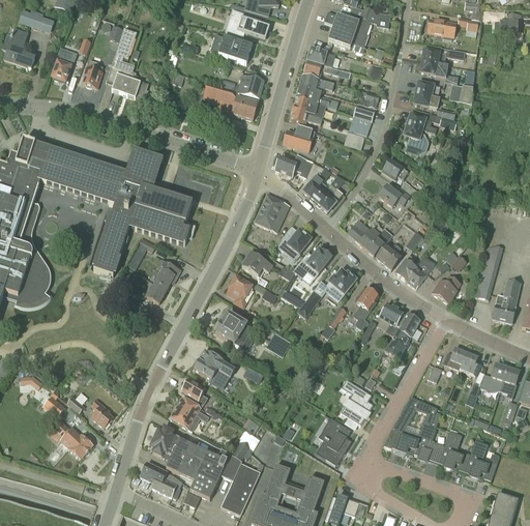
[(56,0),(54,6),(70,12),(76,0),(56,0)]
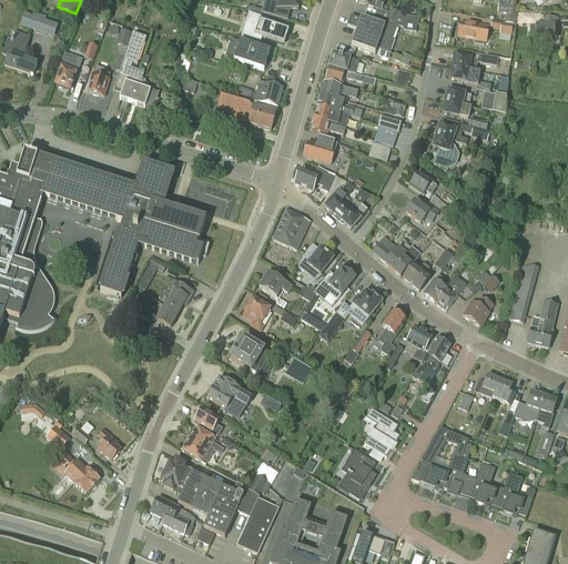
[(273,0),(270,12),(281,16),(283,8),(290,8),(298,8),(297,0),(273,0)]
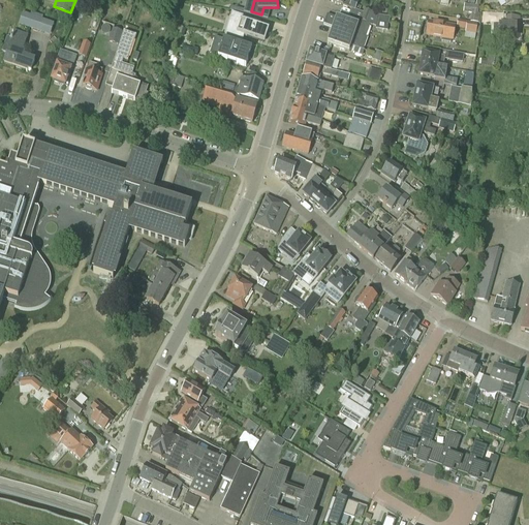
[(376,19),(377,18),(377,12),(377,11),(364,6),(363,9),(355,6),(358,0),(336,0),(362,10),(361,13),(376,19)]
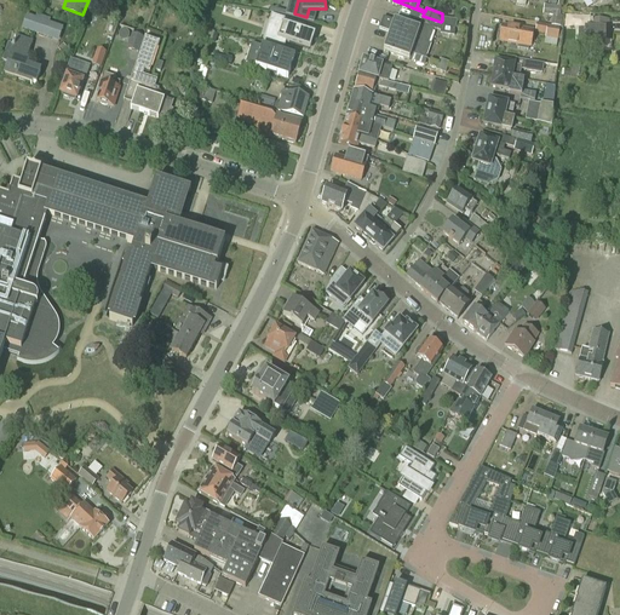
[(561,23),(563,4),(544,1),(543,11),(552,12),(551,22),(561,23)]
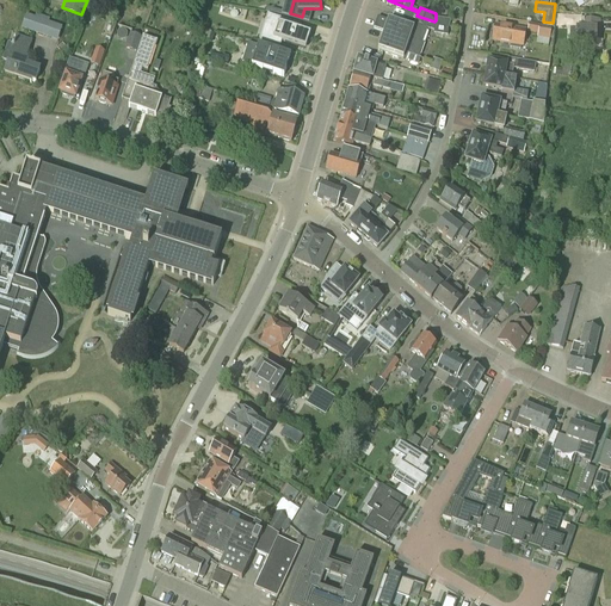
[(388,17),(377,13),(374,25),(384,29),(377,47),(418,61),(420,55),(419,54),(425,39),(423,38),(429,24),(434,26),(434,22),(417,16),(415,19),(402,14),(400,22),(388,17)]
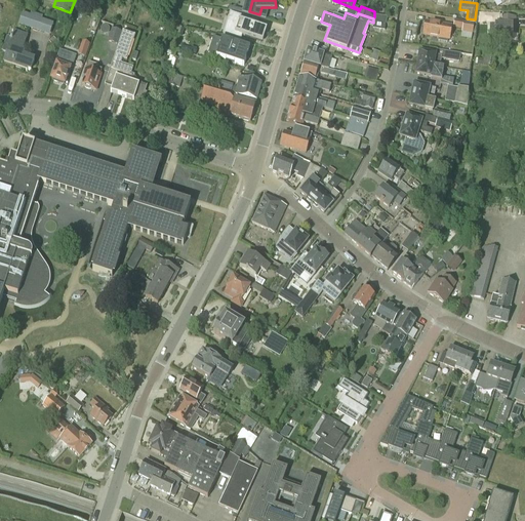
[(234,14),(228,33),(238,36),(239,31),(263,38),(267,26),(256,23),(257,18),(242,13),(241,16),(234,14)]
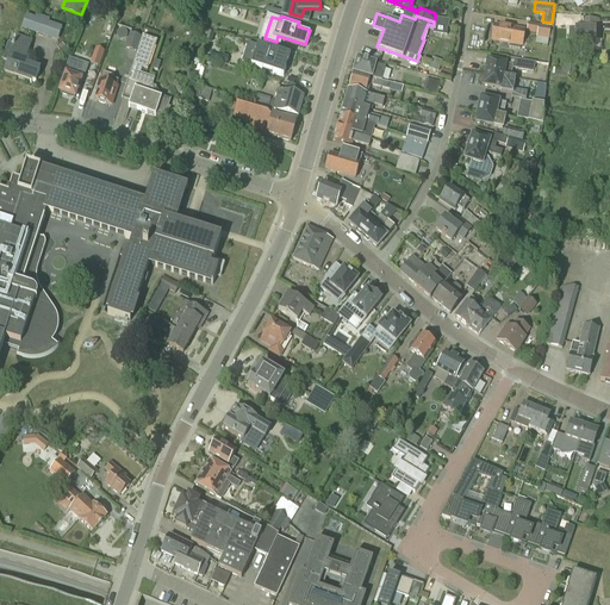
[(598,36),(599,16),(579,16),(579,25),(576,25),(574,45),(595,45),(595,35),(598,36)]
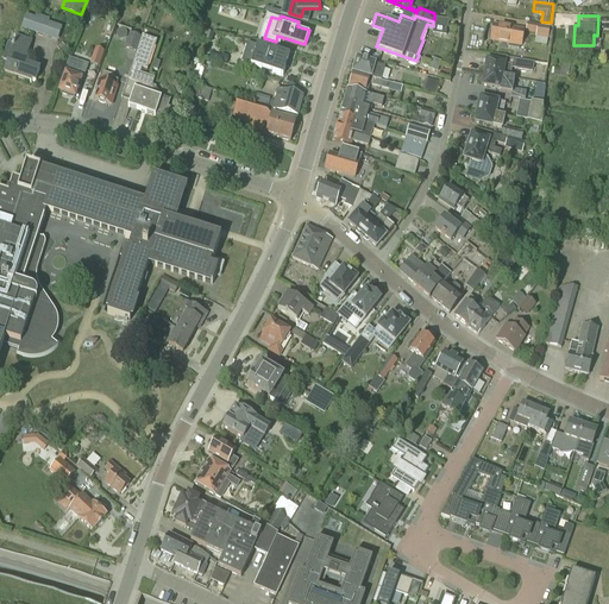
[(547,36),(550,24),(527,19),(525,29),(535,31),(535,33),(547,36)]
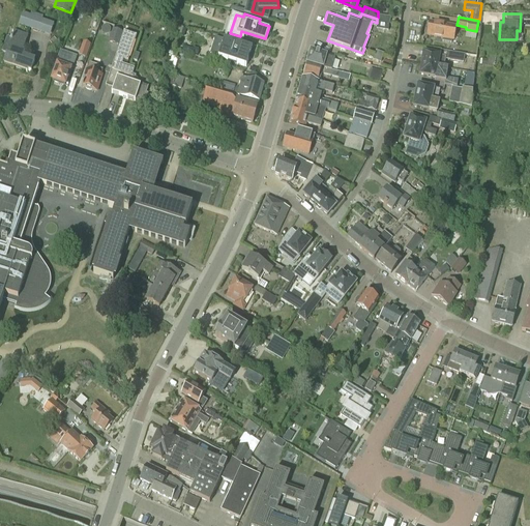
[(429,33),(429,36),(442,39),(442,38),(451,40),(453,30),(454,30),(455,24),(429,19),(427,32),(429,33)]
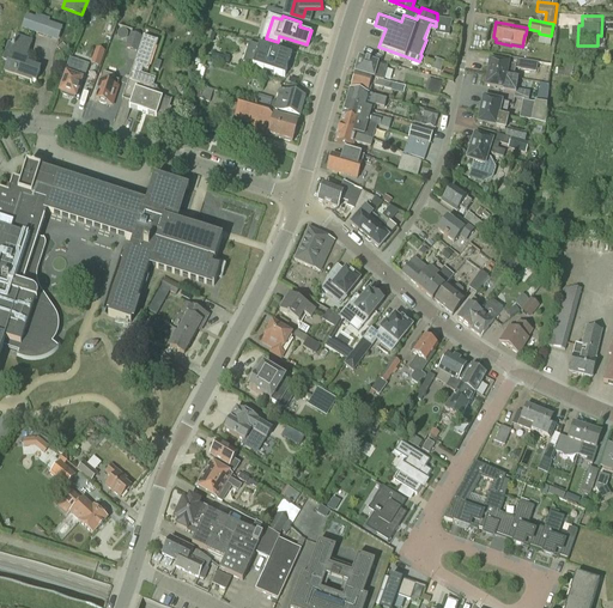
[(138,48),(141,32),(129,29),(126,44),(138,48)]
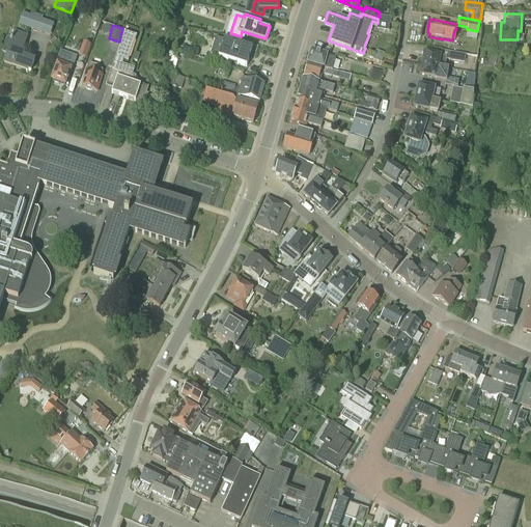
[(31,68),(34,58),(23,54),(24,50),(22,49),(27,33),(14,28),(11,35),(10,37),(11,37),(3,60),(27,68),(28,66),(31,68)]
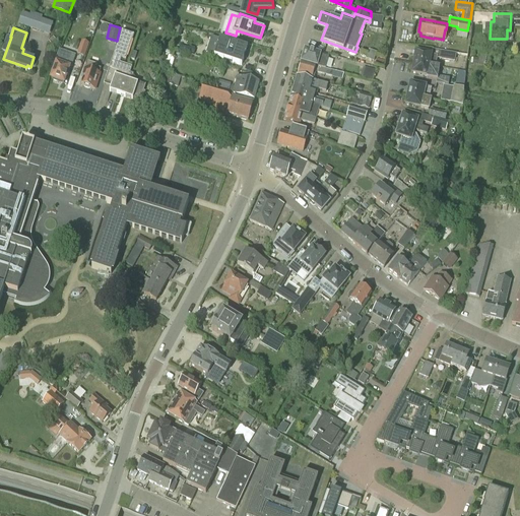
[(121,70),(124,61),(120,60),(121,55),(125,57),(133,31),(121,27),(117,41),(104,81),(111,83),(115,73),(117,74),(119,69),(121,70)]
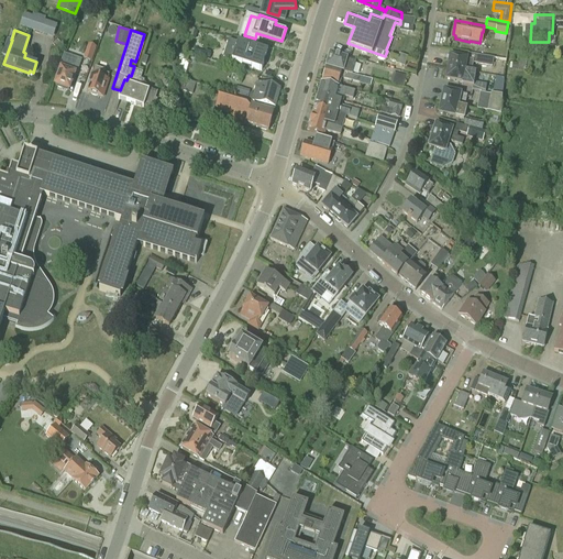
[(228,36),(222,54),(232,57),(261,67),(267,48),(238,39),(228,36)]
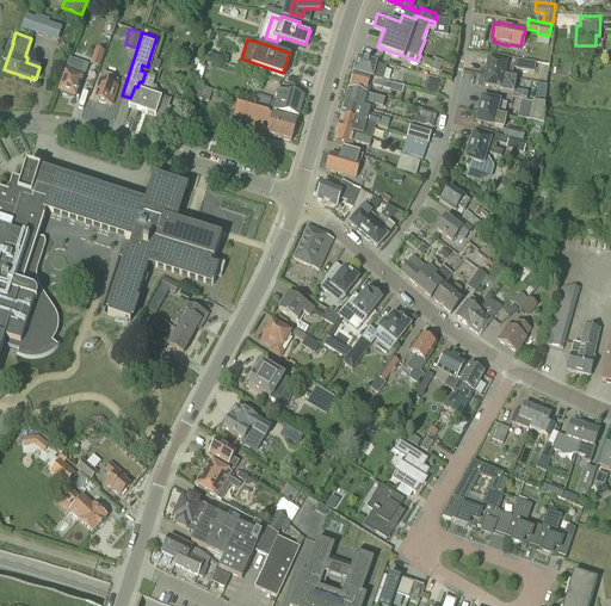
[(210,54),(235,59),(238,48),(213,43),(210,54)]
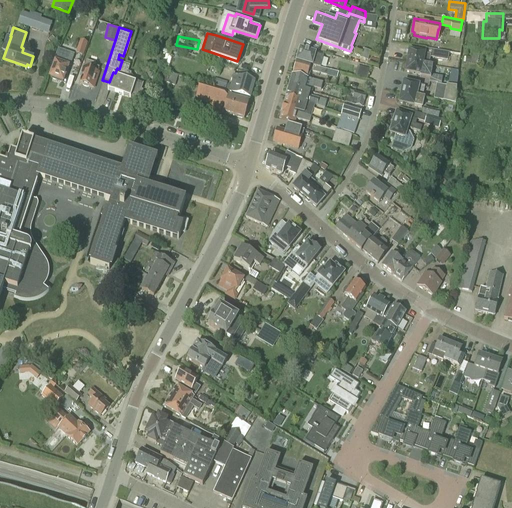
[(83,53),(88,40),(80,37),(75,51),(83,53)]
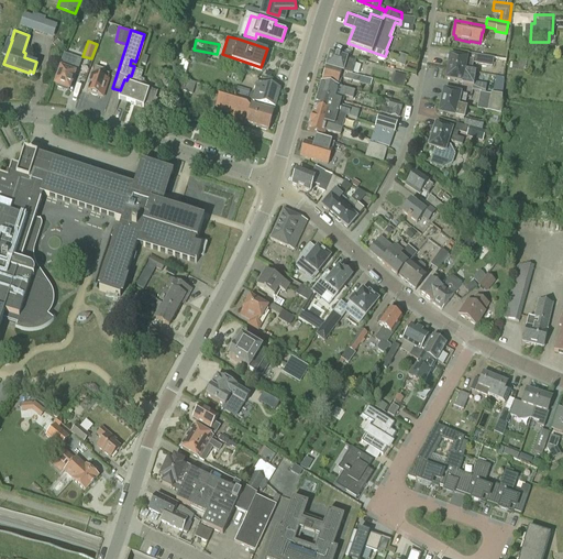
[(465,67),(464,67),(468,68),(470,64),(473,64),(473,59),(477,61),(493,64),(494,54),(467,50),(466,55),(450,52),(448,64),(465,67)]
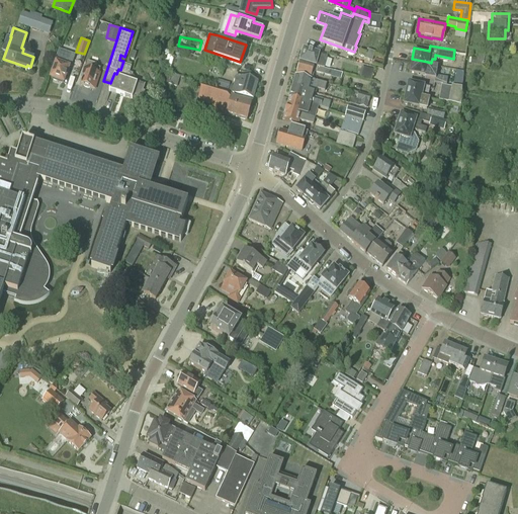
[(300,58),(324,65),(328,54),(304,47),(300,58)]
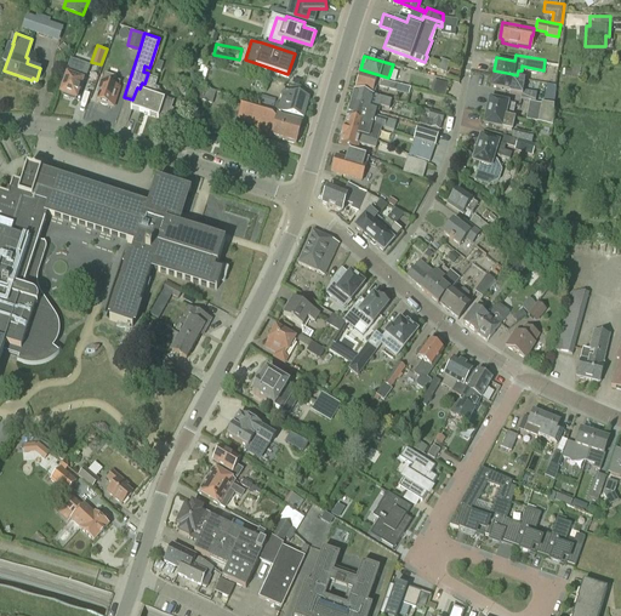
[(75,95),(86,63),(77,60),(73,73),(67,72),(61,90),(75,95)]
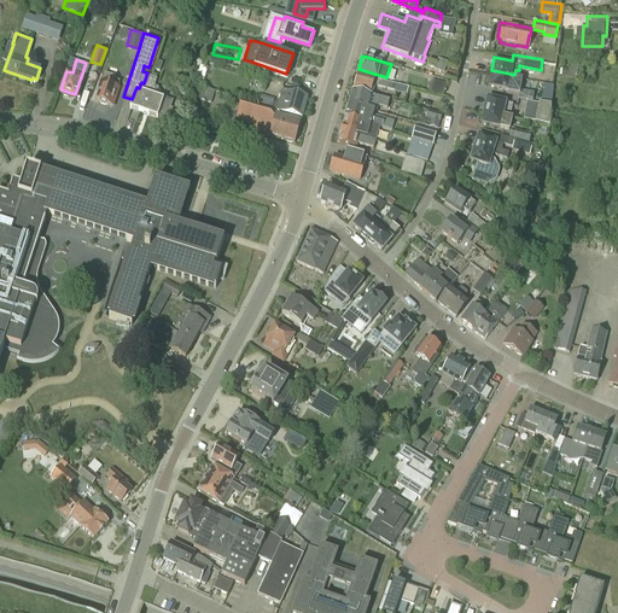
[(112,103),(120,77),(115,76),(115,73),(104,69),(101,79),(100,79),(95,97),(112,103)]
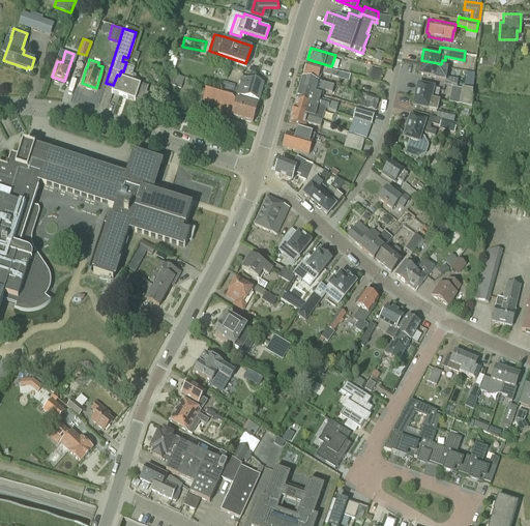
[(331,66),(307,59),(303,72),(318,77),(320,69),(349,78),(351,71),(331,66)]
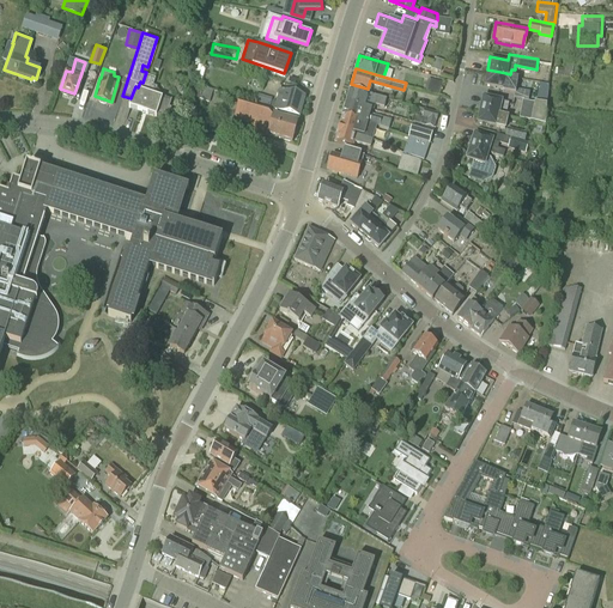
[(505,78),(505,73),(507,73),(487,70),(485,83),(511,87),(513,79),(505,78)]
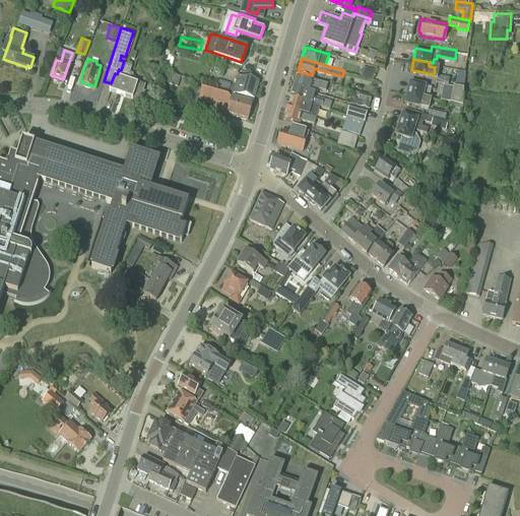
[(115,73),(111,83),(110,88),(132,95),(133,93),(142,98),(145,88),(143,88),(145,81),(143,81),(141,80),(139,79),(137,77),(136,75),(135,74),(134,72),(133,71),(129,70),(131,64),(124,61),(121,70),(119,69),(117,74),(115,73)]
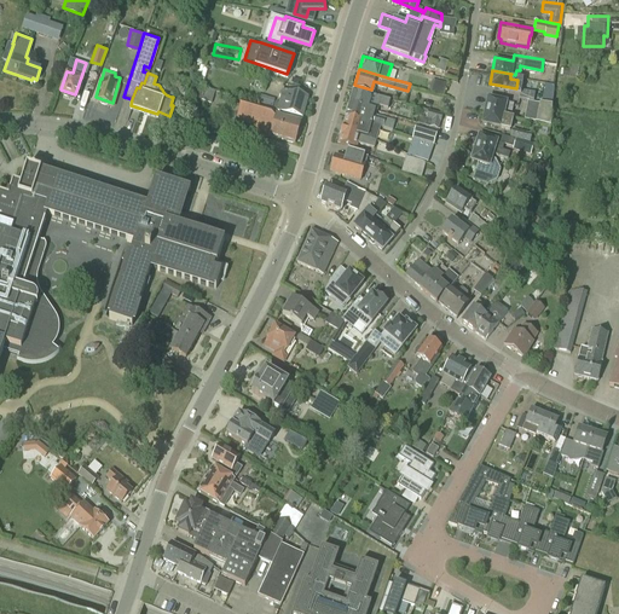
[(432,88),(443,92),(444,91),(446,79),(435,76),(432,88)]
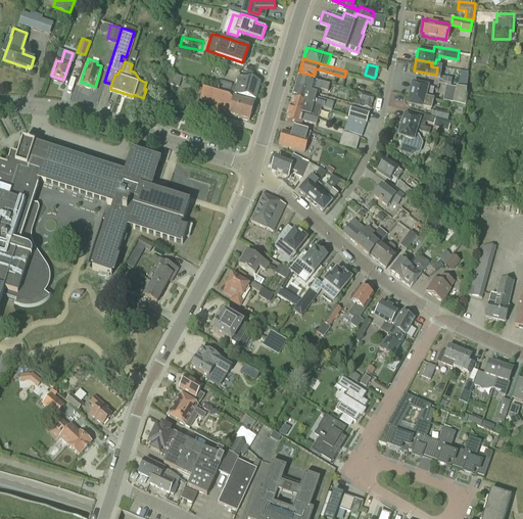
[(171,83),(174,73),(163,69),(160,80),(171,83)]
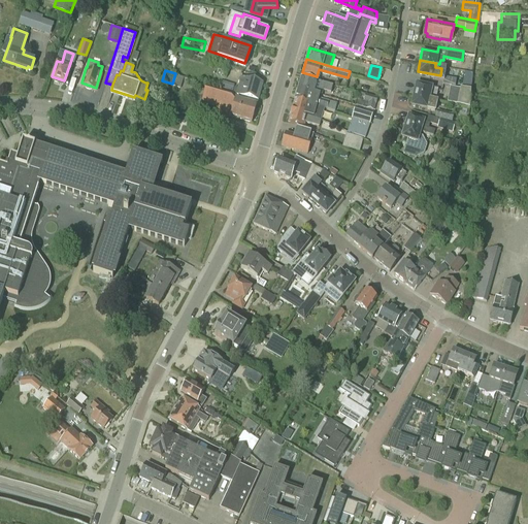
[(299,85),(312,90),(315,83),(323,85),(322,88),(331,91),(333,83),(317,77),(302,73),(299,85)]
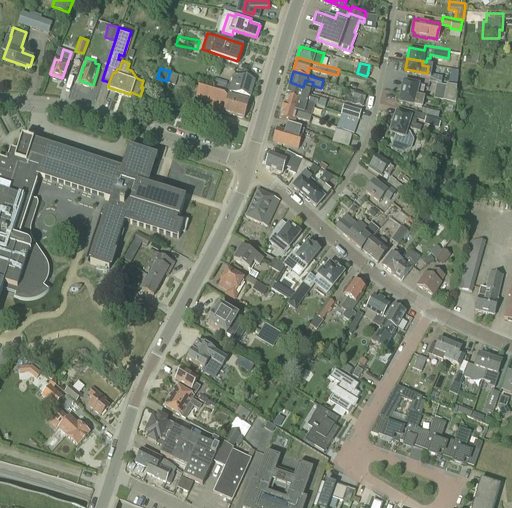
[(250,94),(254,78),(234,72),(231,83),(227,82),(226,87),(250,94)]
